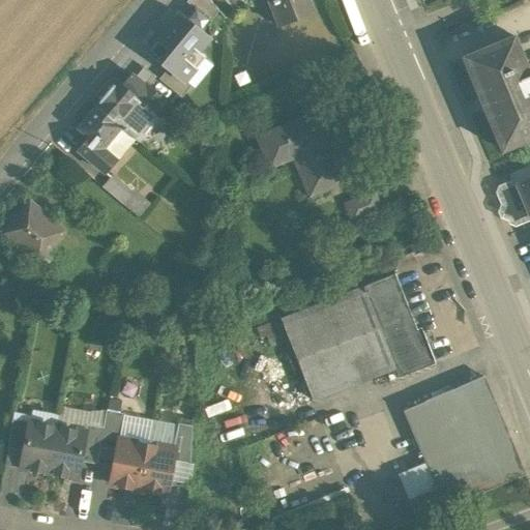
[(196,9),(210,21),(218,11),(208,0),(188,0),(186,2),(196,9)]
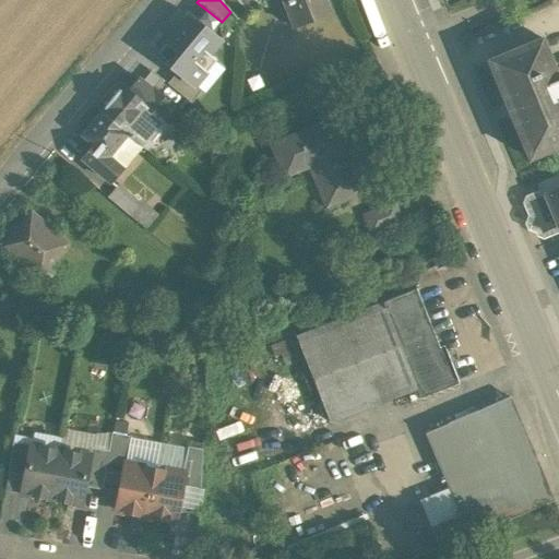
[(247,12),(237,0),(219,0),(230,12),(237,20),(247,12)]
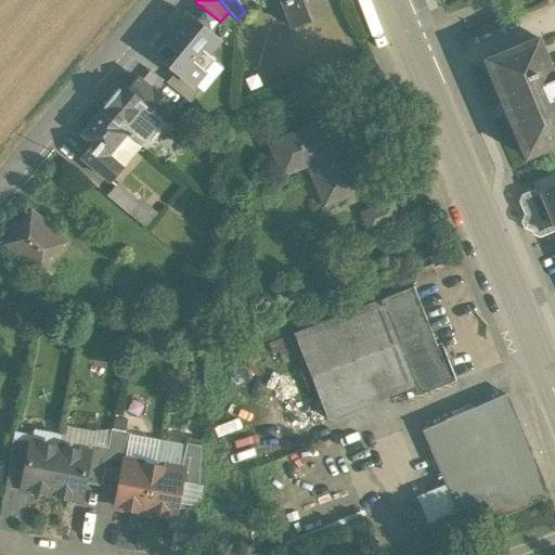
[(255,3),(252,0),(235,0),(245,12),(255,3)]
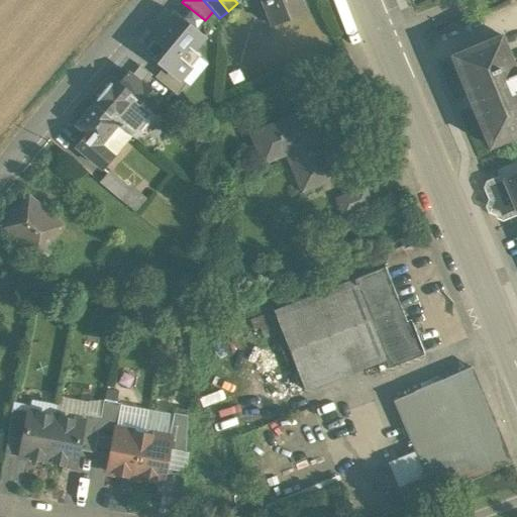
[(300,0),(261,0),(272,25),(306,12),(300,0)]
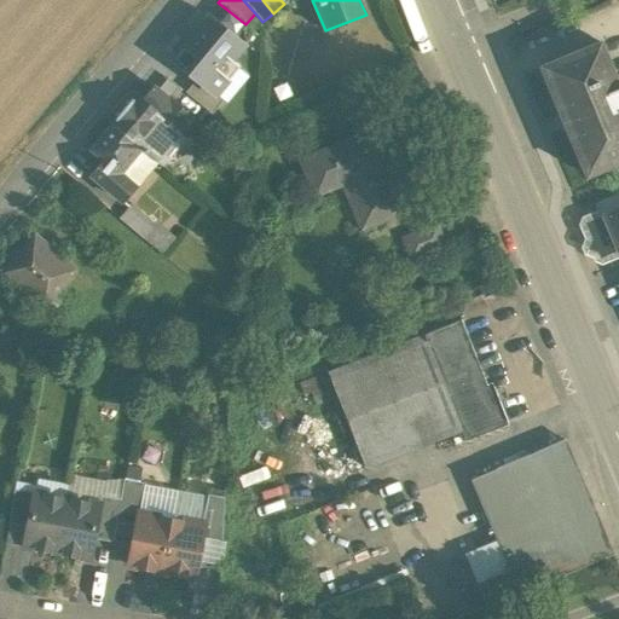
[(218,24),(244,45),(254,33),(246,24),(229,11),(218,24)]
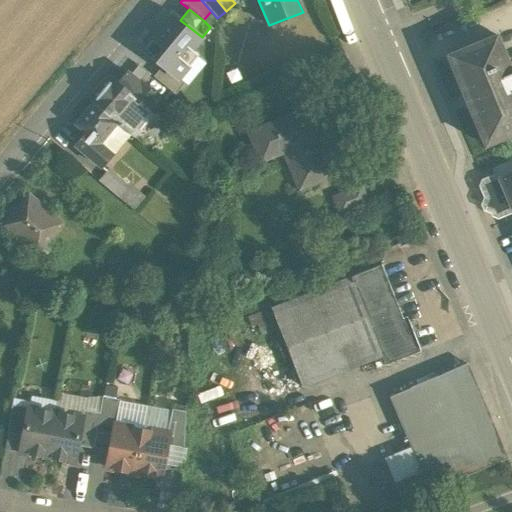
[(172,13),(143,49),(163,65),(178,78),(197,54),(192,50),(202,37),(180,20),(172,13)]
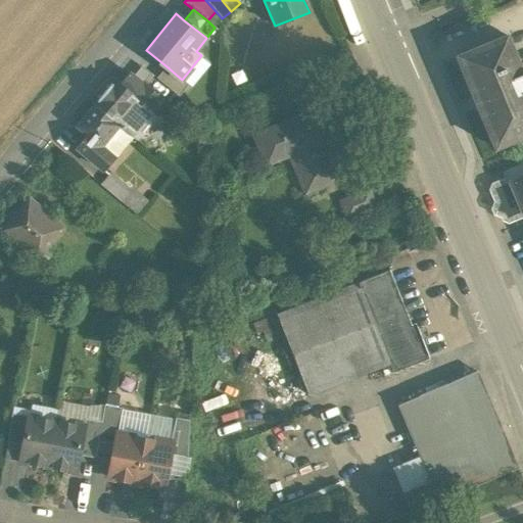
[(506,37),(457,57),(495,148),(522,137),(522,73),(521,74),(506,37)]
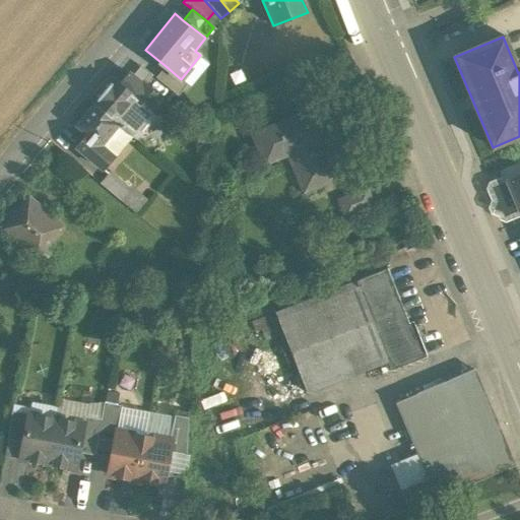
[(181,79),(166,66),(156,78),(178,95),(187,84),(181,79)]
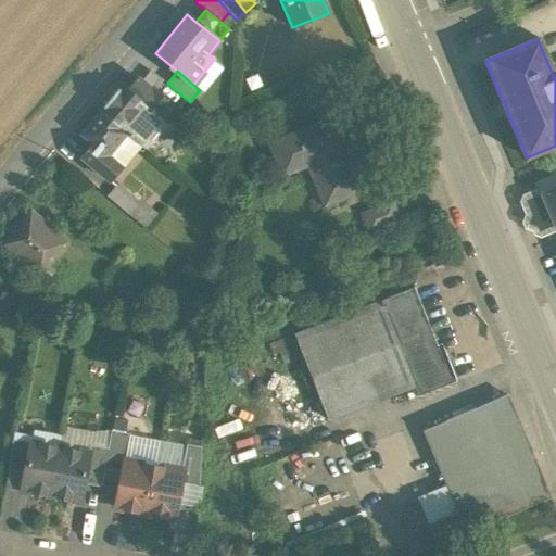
[(143,102),(121,129),(127,134),(139,144),(171,106),(138,78),(128,90),(143,102)]
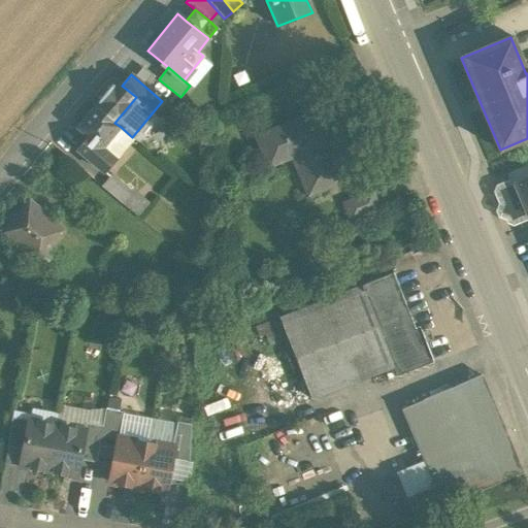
[(122,86),(117,81),(96,106),(114,123),(136,97),(122,86)]
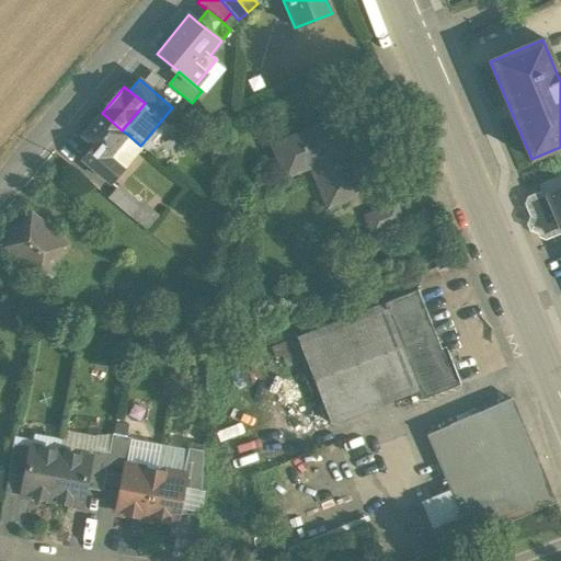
[(102,113),(82,136),(93,146),(109,159),(110,158),(128,135),(122,130),(102,113)]
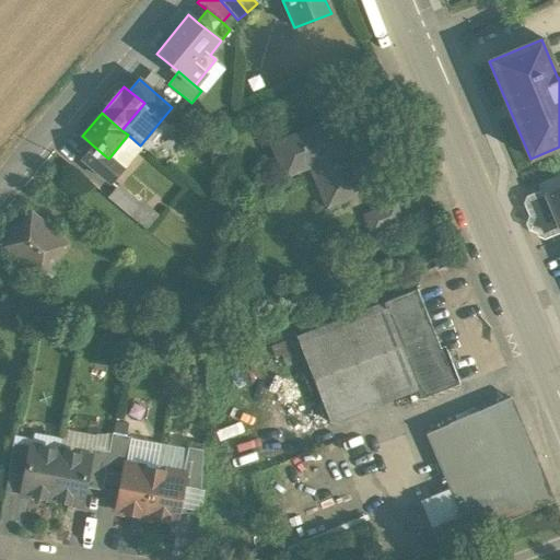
[(335,121),(273,148),(287,177),(312,166),(328,207),(364,191),(335,121)]
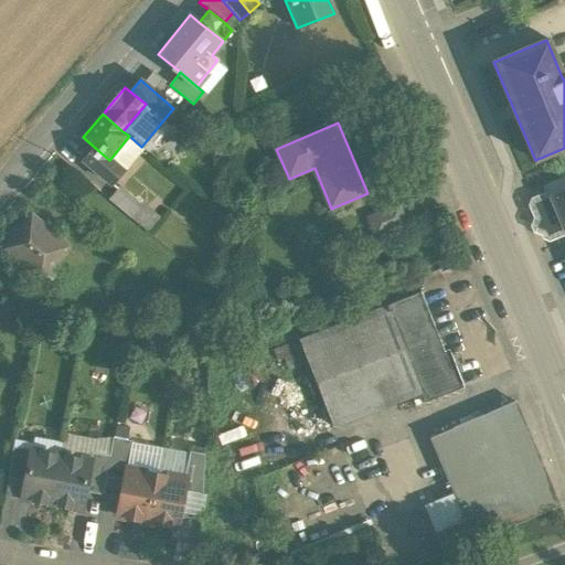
[(129,136),(110,159),(124,171),(144,147),(141,147),(129,136)]
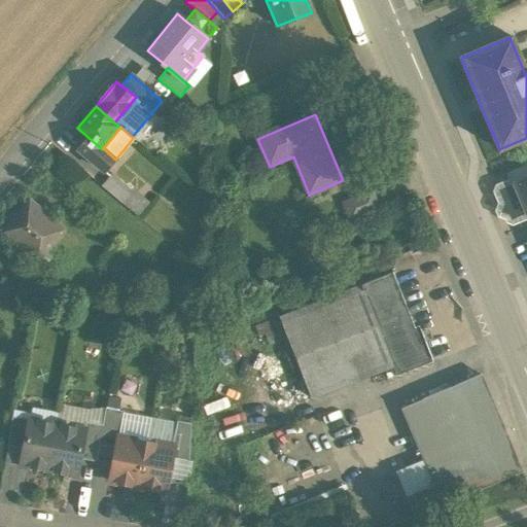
[(102,149),(88,137),(77,150),(104,173),(115,160),(103,148),(102,149)]
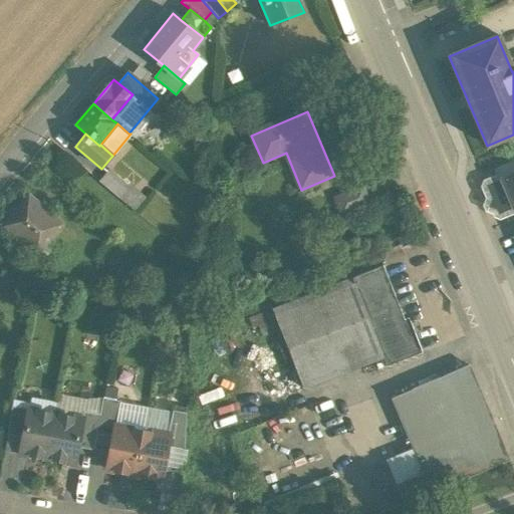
[(129,187),(108,170),(107,172),(106,172),(98,182),(118,199),(119,197),(129,187)]
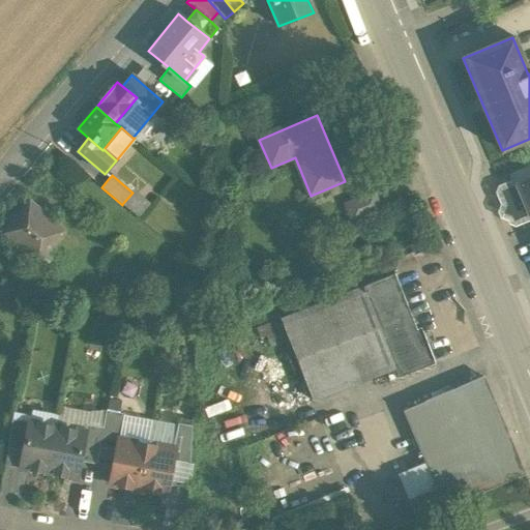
[(529,178),(516,184),(528,215),(529,214),(529,178)]
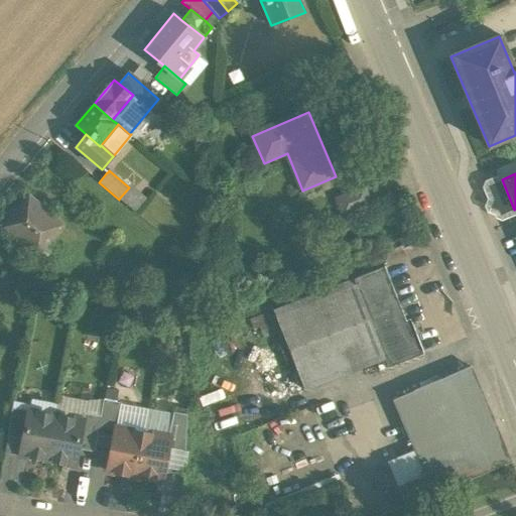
[(502,179),(487,185),(493,200),(489,208),(498,211),(500,216),(514,210),(502,179)]
